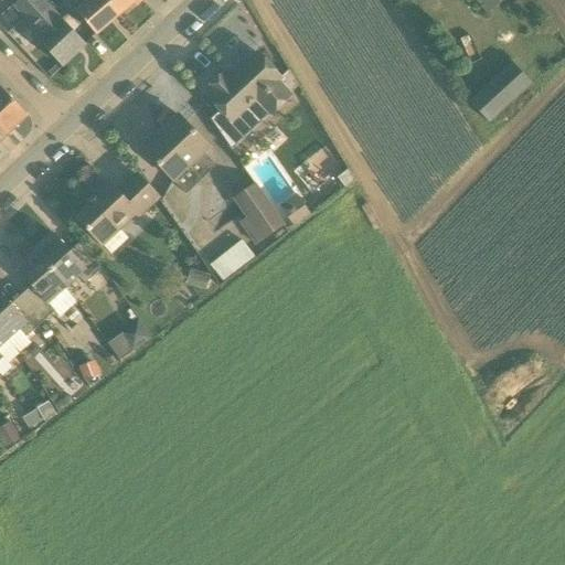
[(42,0),(20,0),(13,7),(41,36),(36,40),(62,67),(85,45),(42,0)]
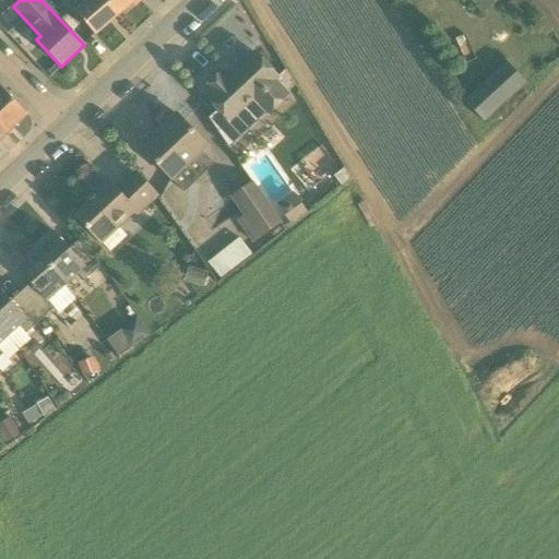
[(95,35),(119,15),(108,1),(106,0),(86,0),(87,0),(75,11),(83,21),(95,35)]
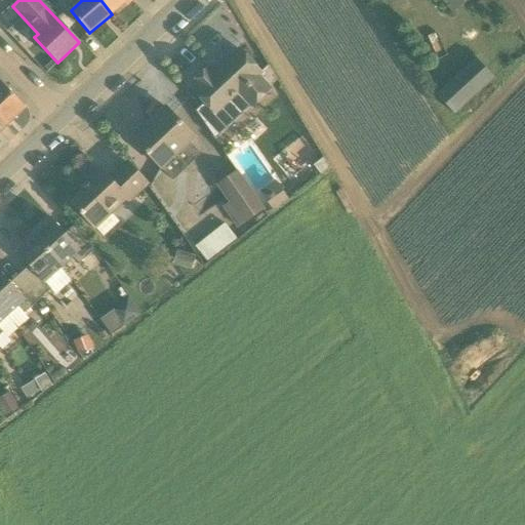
[(99,0),(102,1),(112,14),(127,0),(99,0)]
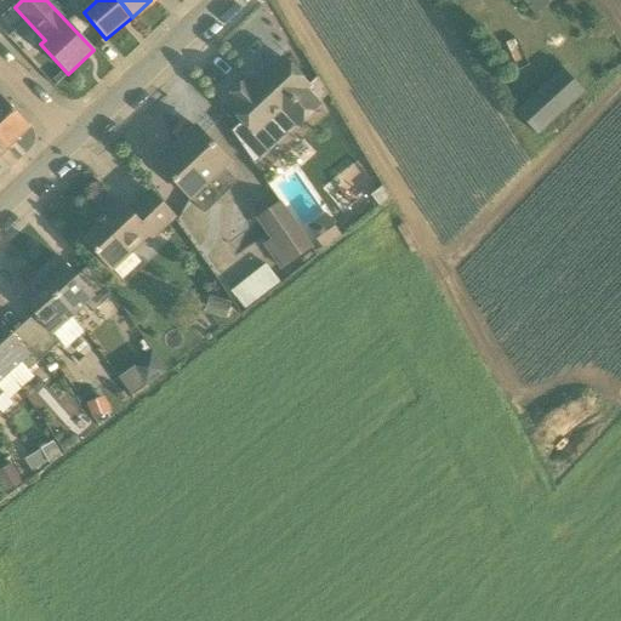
[(523,0),(536,16),(553,0),(523,0)]
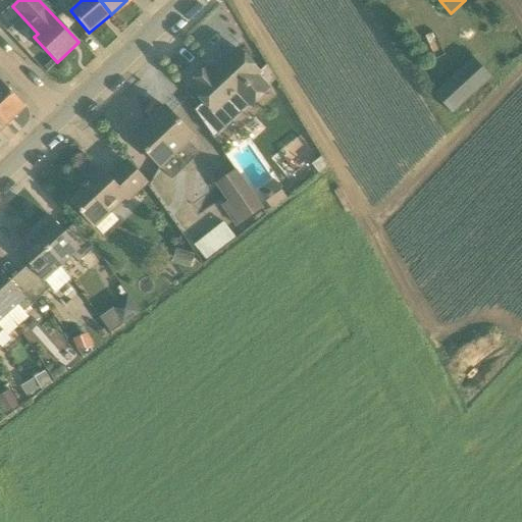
[(255,75),(259,72),(239,50),(213,73),(208,66),(189,84),(195,90),(194,92),(205,104),(196,112),(213,138),(250,106),(268,89),(255,75)]
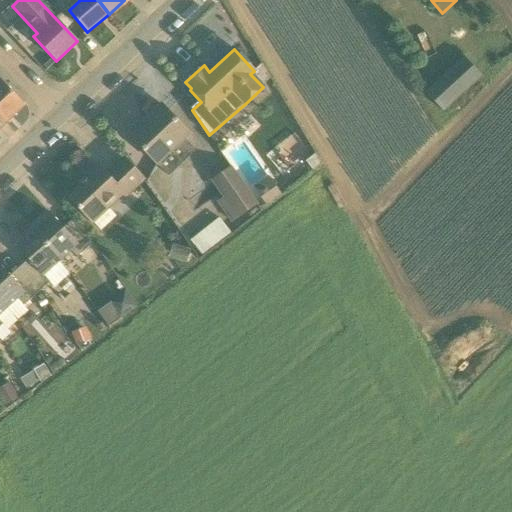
[(427,92),(443,110),(481,76),(464,58),(427,92)]
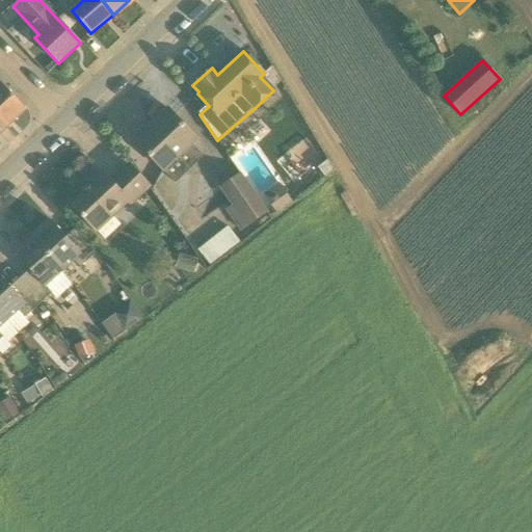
[(25,109),(0,82),(0,122),(6,128),(25,109)]
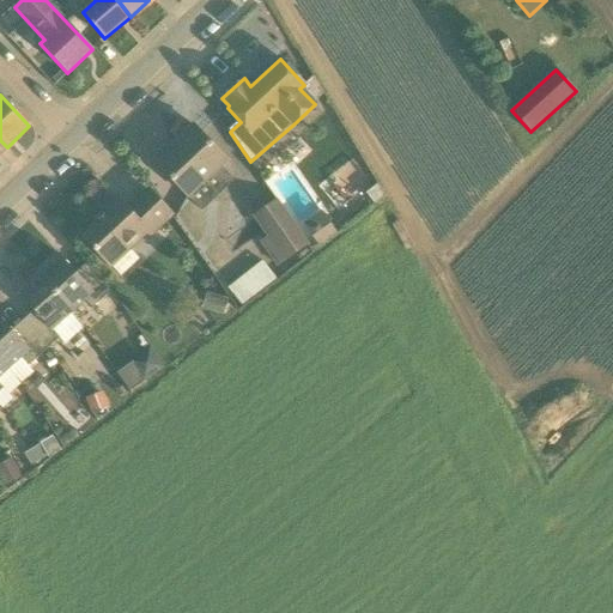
[(158,167),(188,198),(226,162),(193,126),(178,139),(183,143),(158,167)]
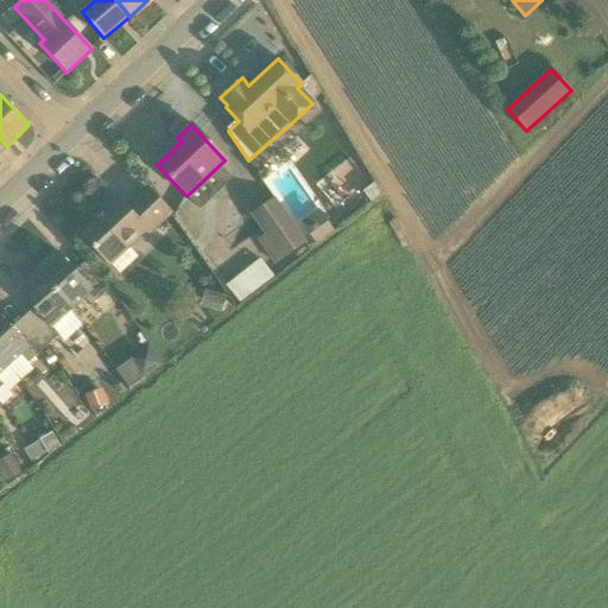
[(149,234),(170,214),(147,189),(126,208),(115,196),(101,210),(105,214),(82,234),(109,264),(145,230),(149,234)]
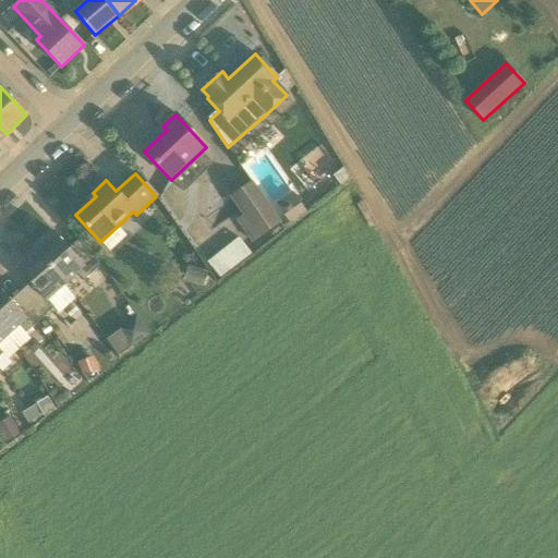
[(235,220),(252,242),(280,222),(252,182),(229,198),(242,216),(235,220)]
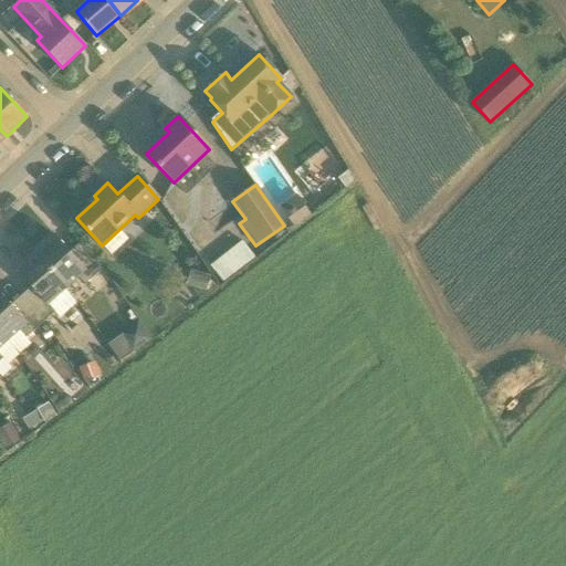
[(312,217),(296,196),(279,209),(294,229),(312,217)]
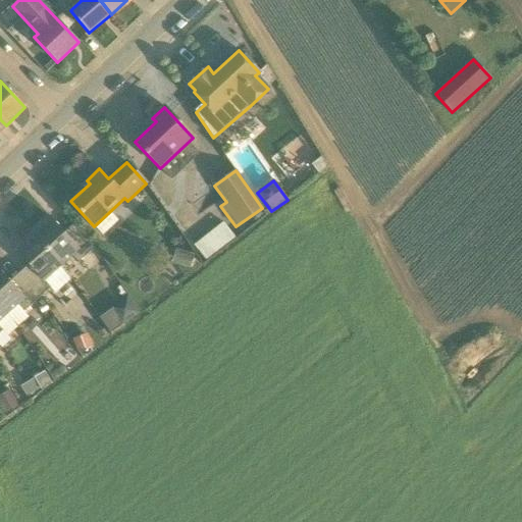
[(77,263),(95,248),(73,224),(64,232),(53,219),(46,225),(44,222),(33,233),(61,265),(72,256),(77,263)]
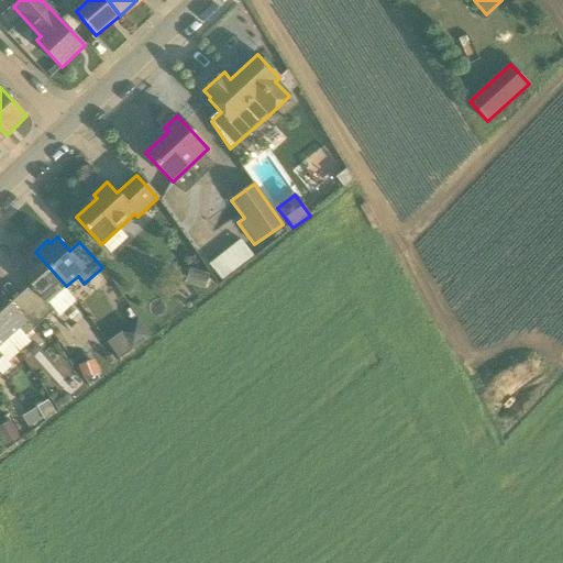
[(222,283),(254,257),(241,241),(209,265),(222,283)]
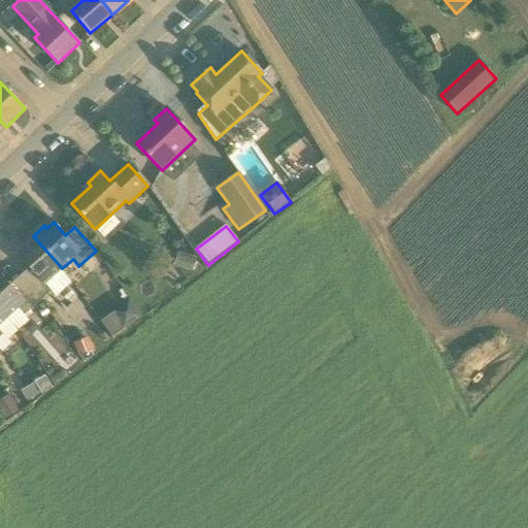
[(20,276),(41,300),(51,291),(56,296),(72,282),(62,268),(33,236),(21,246),(24,249),(17,255),(29,268),(20,276)]
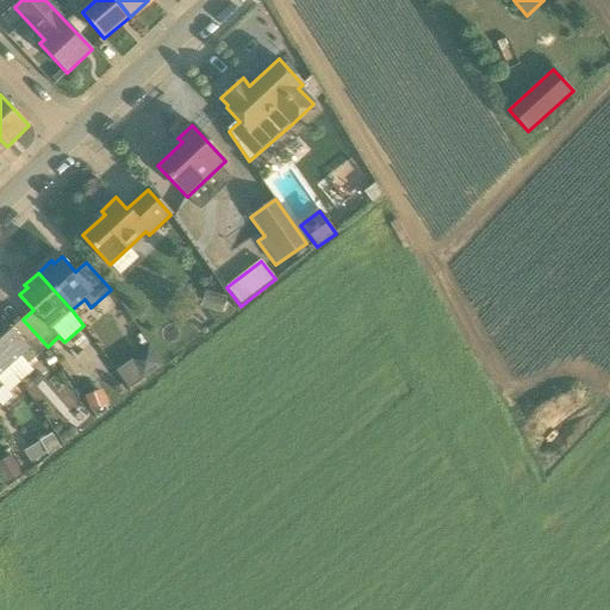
[(206,293),(201,309),(221,315),(225,299),(206,293)]
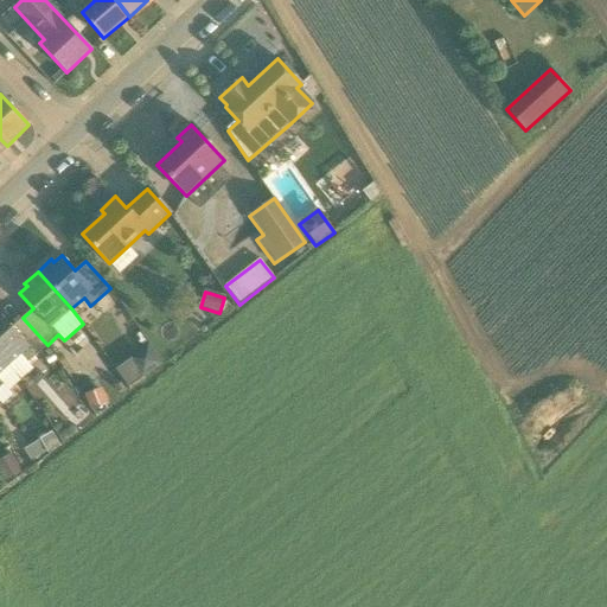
[(48,345),(23,318),(12,327),(0,314),(0,356),(8,365),(20,355),(27,363),(48,345)]
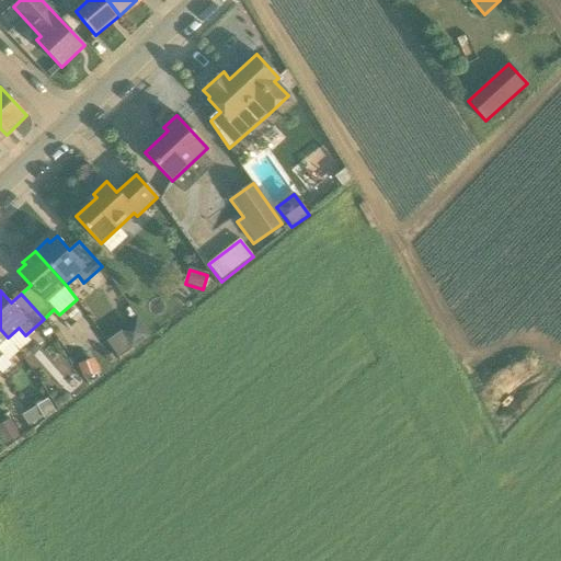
[(139,318),(109,339),(121,356),(151,335),(139,318)]
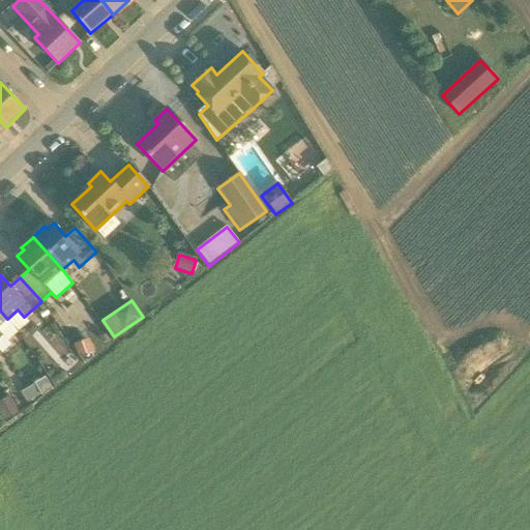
[(40,393),(35,384),(21,392),(27,402),(40,393)]
